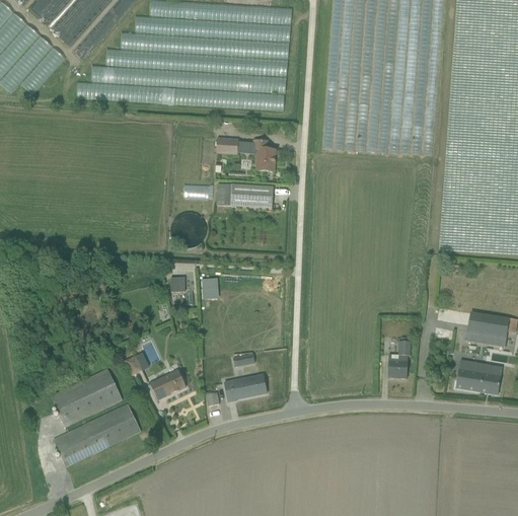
[(38,97),(71,58),(3,0),(0,0),(0,85),(3,82),(16,94),(24,85),(38,97)]
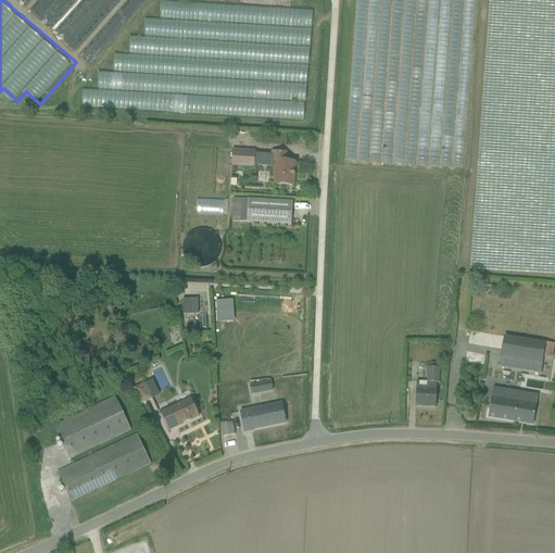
[(355,0),(355,9),(364,10),(360,112),(348,112),(347,138),(411,141),(464,143),(470,10),(458,9),(458,0),(355,0)]
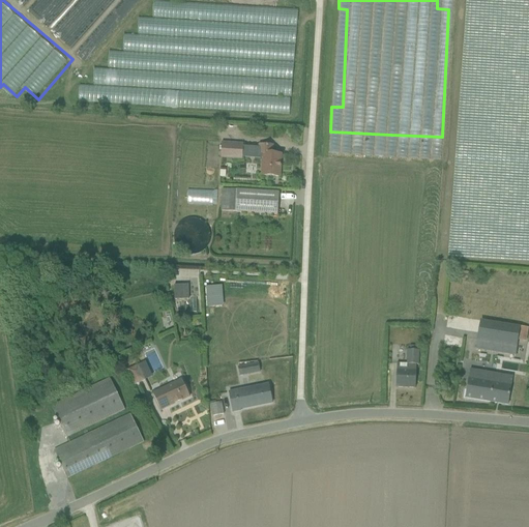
[(457,110),(451,255),(528,257),(528,146),(520,146),(520,134),(505,134),(507,75),(496,67),(497,35),(502,35),(511,28),(511,24),(528,9),(528,0),(463,0),(460,113),(457,110)]
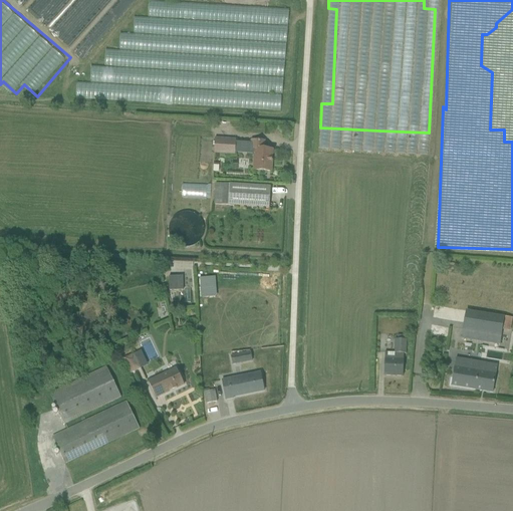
[(287,110),(293,9),(154,1),(153,18),(140,17),(138,34),(124,33),(123,50),(110,49),(109,66),(95,65),(94,82),(82,82),(81,98),(172,104),(167,89),(179,85),(172,80),(185,75),(190,90),(191,73),(199,71),(201,78),(196,84),(207,80),(208,72),(246,74),(251,89),(254,85),(259,97),(251,107),(287,110)]
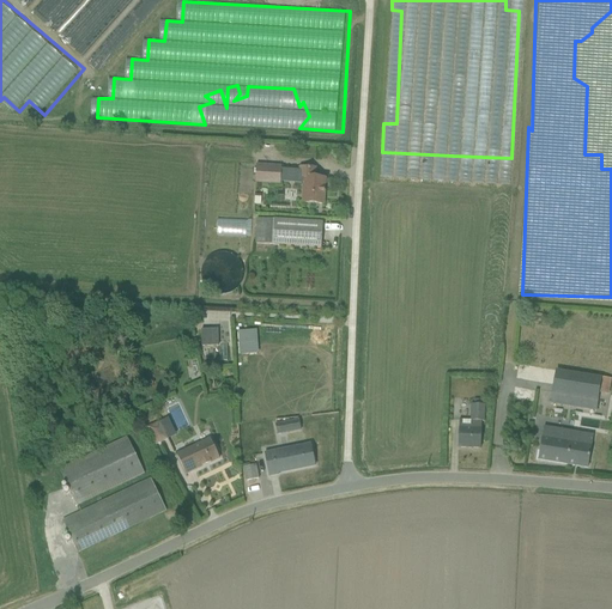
[(76,14),(61,34),(90,55),(104,36),(76,14)]
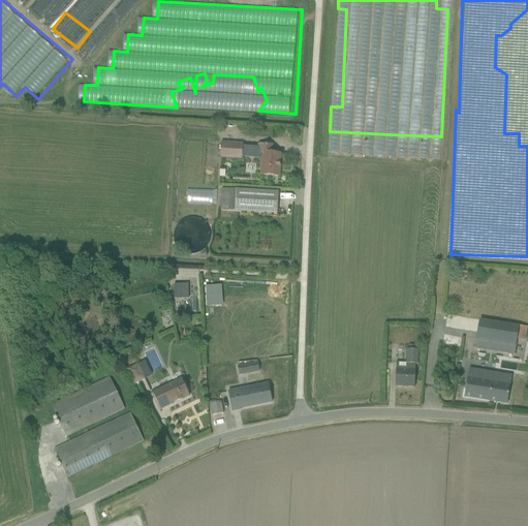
[(223,154),(245,155),(246,140),(224,138),(223,154)]
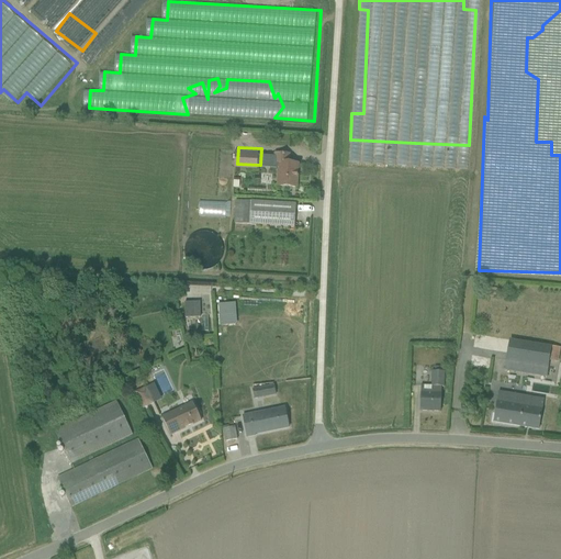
[(296,160),(273,160),(273,183),(296,183),(296,160)]
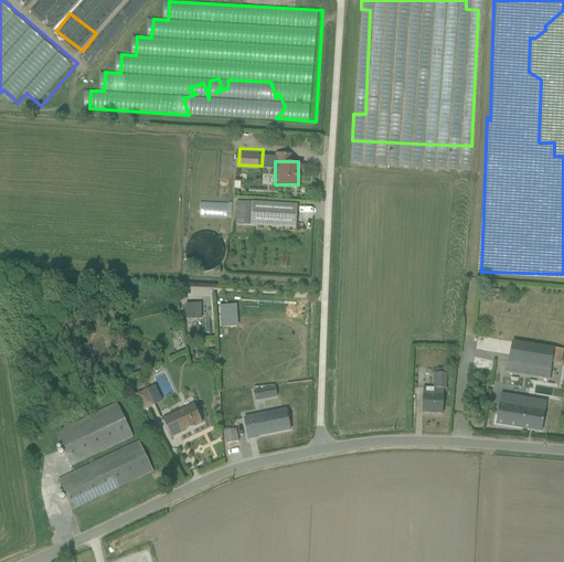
[(242,201),(241,224),(302,229),(304,204),(242,201)]
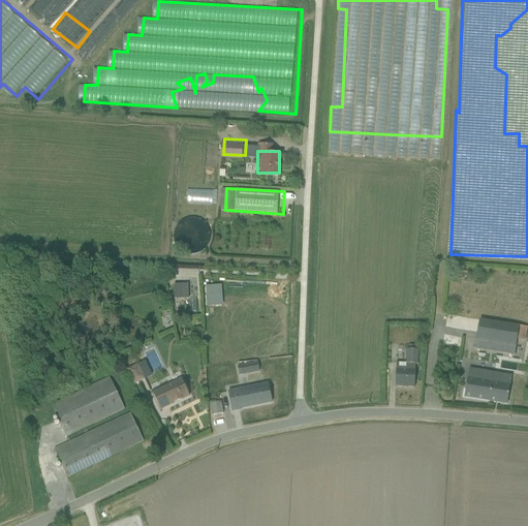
[(198,297),(184,298),(185,309),(199,307),(198,297)]
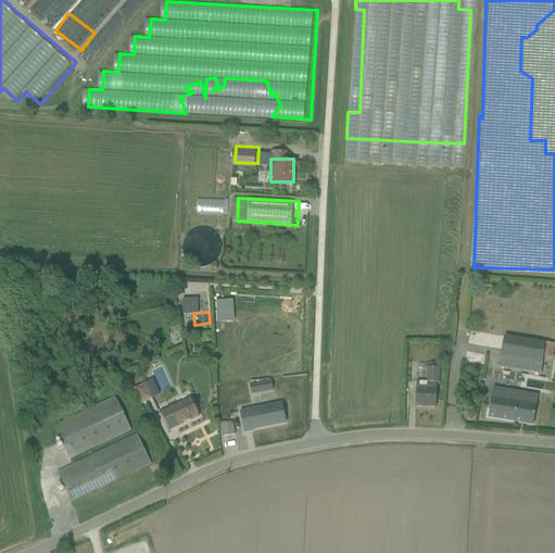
[(505,332),(500,364),(540,372),(545,339),(505,332)]
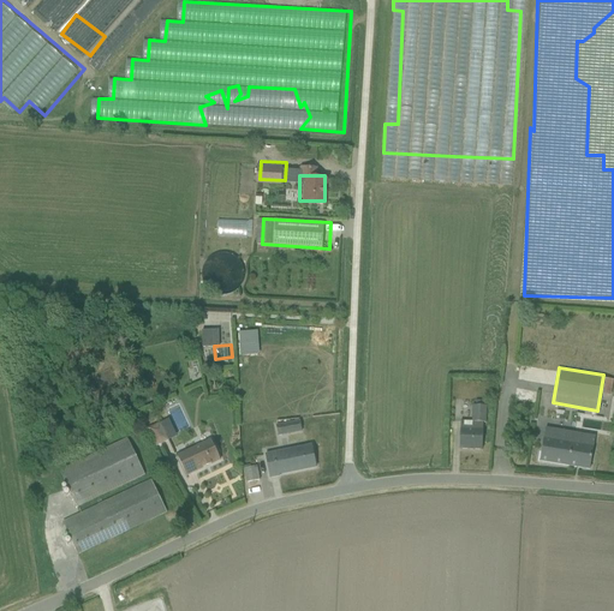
[(472,415),(460,415),(460,448),(484,448),(486,397),(474,397),(472,415)]
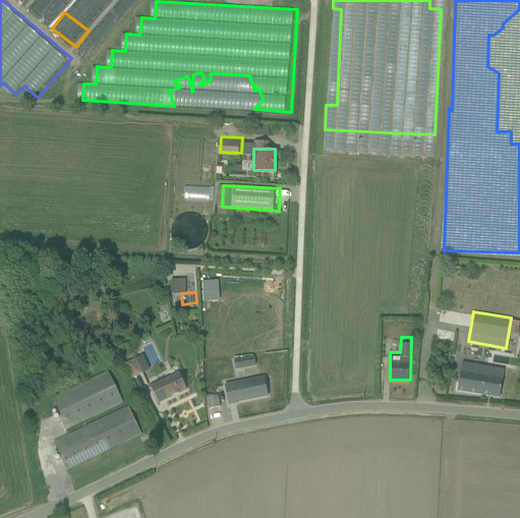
[(143,368),(136,354),(125,359),(132,373),(143,368)]
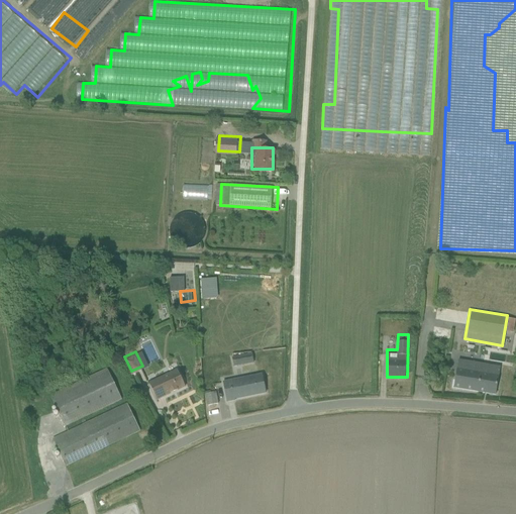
[(500,364),(456,356),(451,386),(495,393),(500,364)]
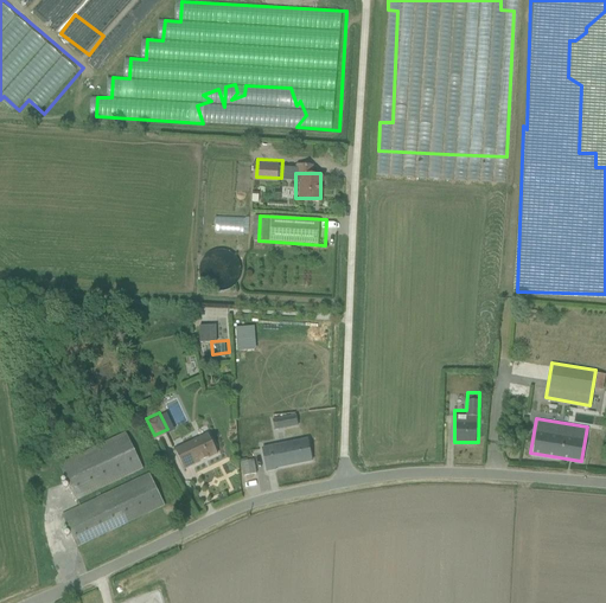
[(126,427),(59,460),(81,501),(61,512),(77,543),(163,500),(126,427)]
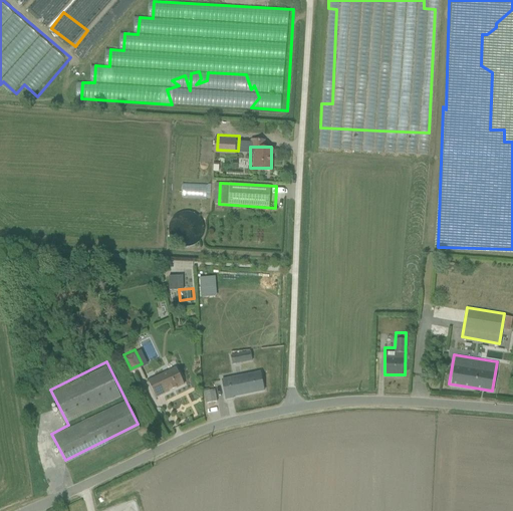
[(148,376),(157,395),(186,380),(177,362),(148,376)]
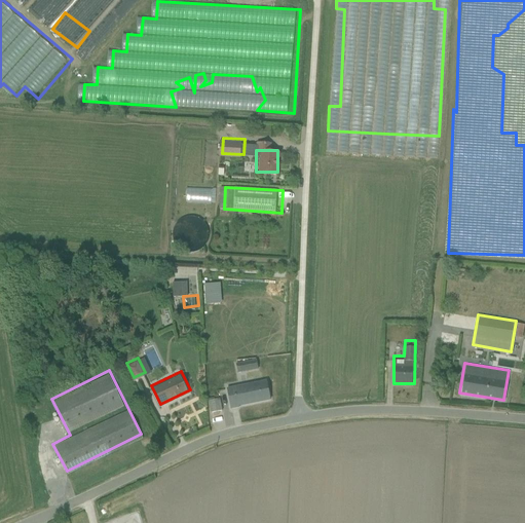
[(270,399),(266,376),(225,383),(229,406),(270,399)]
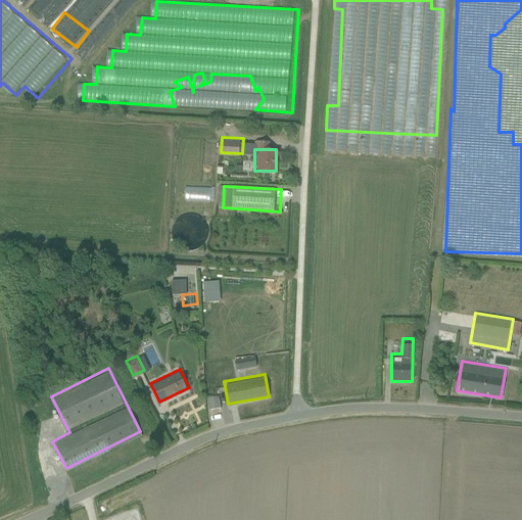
[(211,398),(214,411),(226,409),(224,396),(211,398)]
